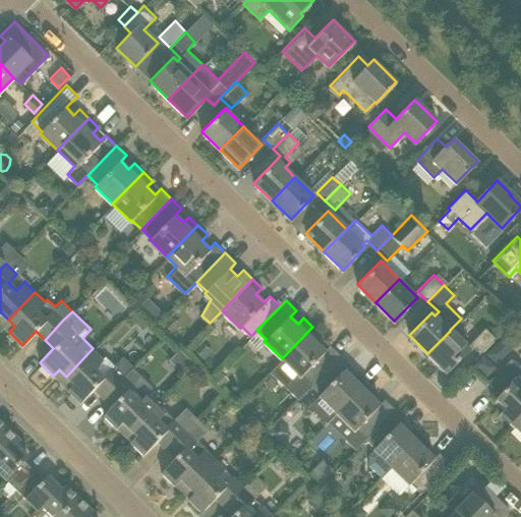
[(479,352),(495,336),(485,326),(470,343),(479,352)]
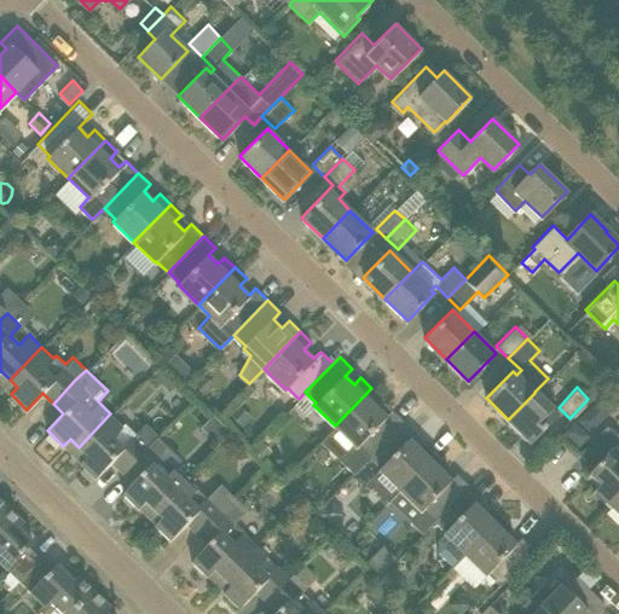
[(354,473),(370,456),(404,420),(392,407),(385,415),(376,406),(382,399),(371,388),(335,426),(356,445),(341,459),(354,473)]
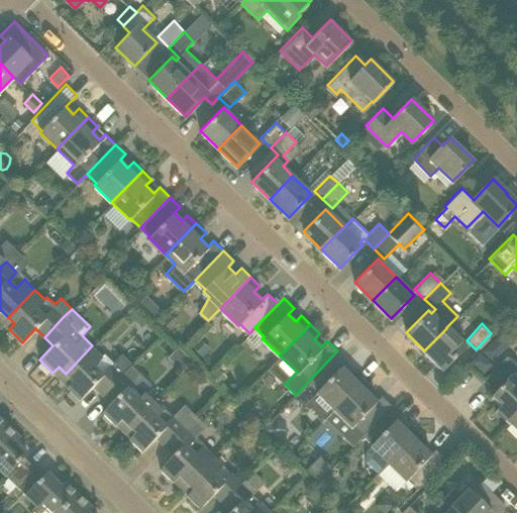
[(424,350),(442,369),(464,345),(446,328),(424,350)]
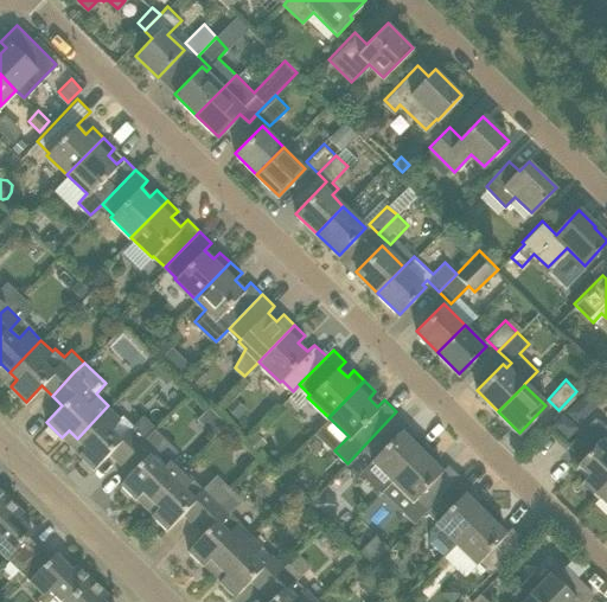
[(581,397),(568,411),(579,422),(593,408),(581,397)]
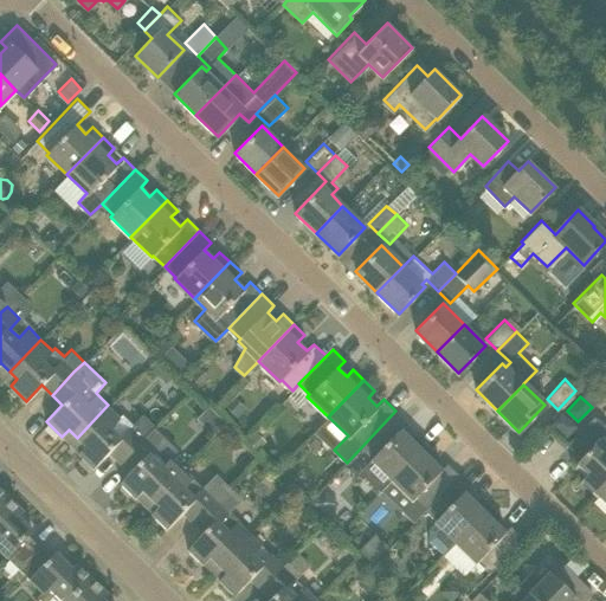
[(120,417),(108,405),(77,438),(84,445),(78,452),(94,467),(109,451),(120,461),(141,439),(129,427),(133,424),(123,413),(120,417)]
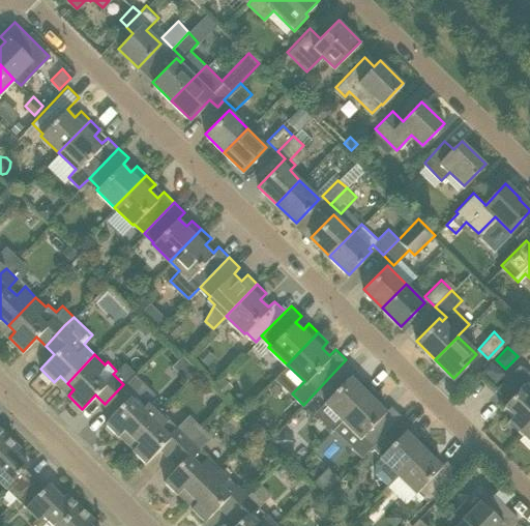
[(356,370),(346,359),(317,390),(326,400),(324,402),(343,419),(374,387),(364,378),(358,384),(351,376),(356,370)]
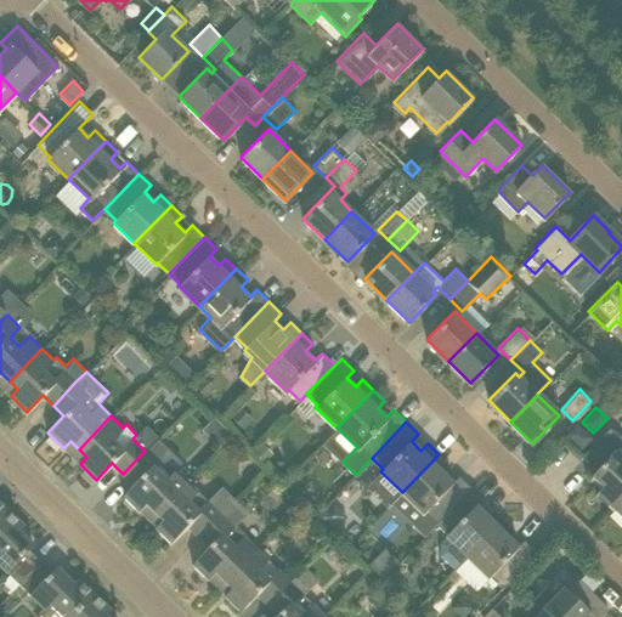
[(566,434),(582,449),(593,436),(577,422),(566,434)]
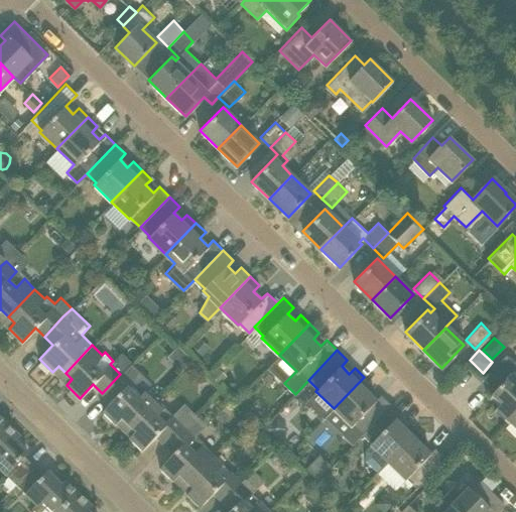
[(494,408),(507,421),(515,411),(515,364),(506,354),(496,363),(482,378),(495,390),(490,395),(499,403),(494,408)]
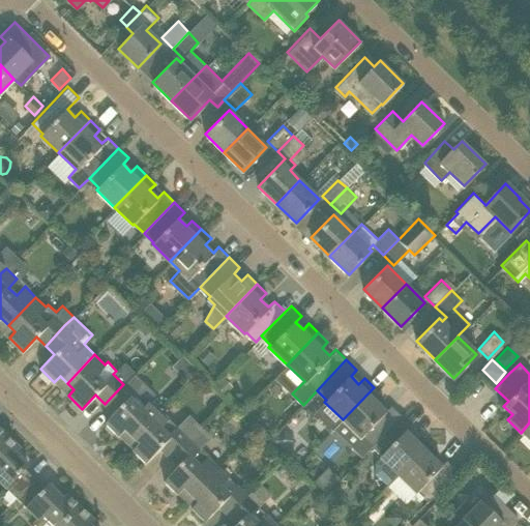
[(124,429),(131,436),(157,408),(148,398),(140,407),(129,397),(133,392),(123,384),(105,404),(114,412),(105,421),(118,435),(124,429)]
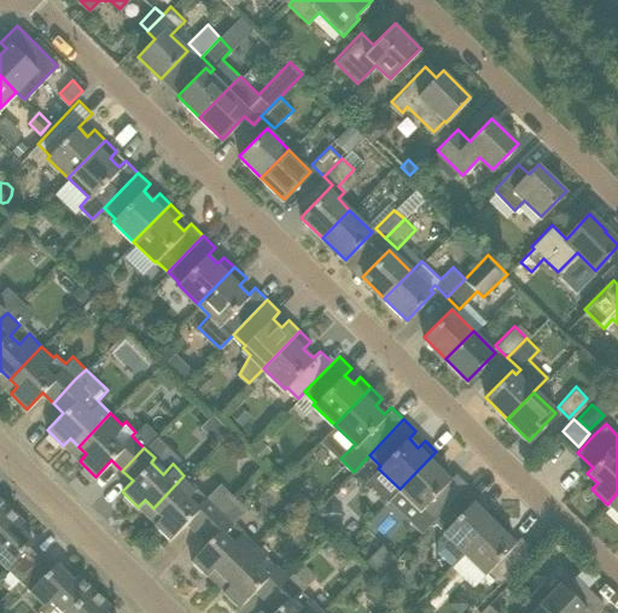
[(423,507),(433,517),(435,518),(468,483),(456,471),(449,478),(439,468),(447,462),(436,451),(400,489),(420,509),(423,507)]
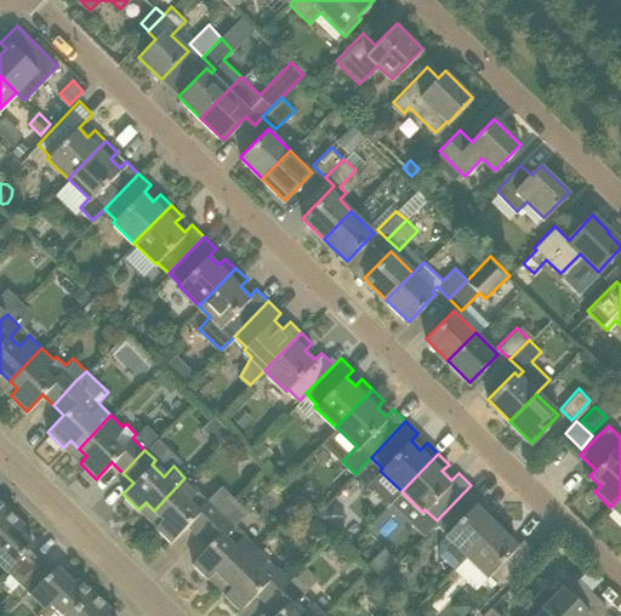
[(220,512),(184,478),(154,511),(161,518),(155,525),(171,541),(188,524),(198,534),(220,512)]
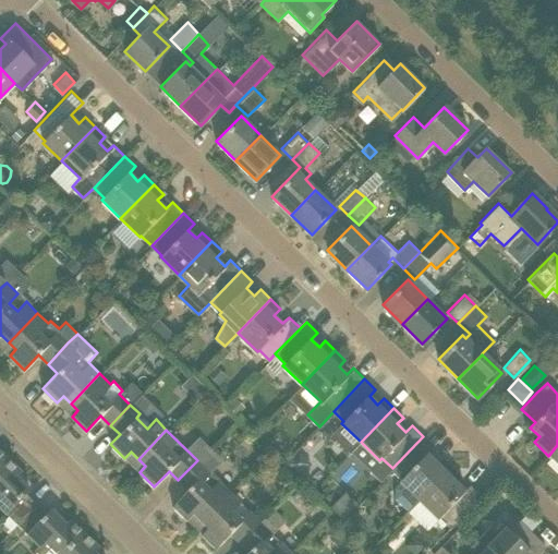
[(399,481),(400,481),(397,484),(396,496),(409,509),(419,500),(452,466),(443,456),(436,461),(427,454),(434,447),(423,436),(392,468),(402,478),(399,481)]
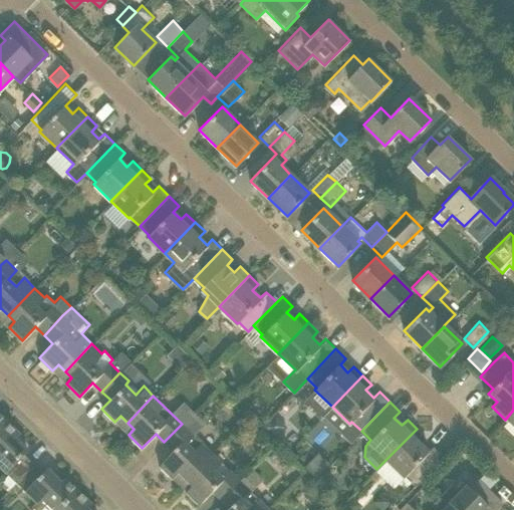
[(513,410),(505,420),(513,428),(513,410)]
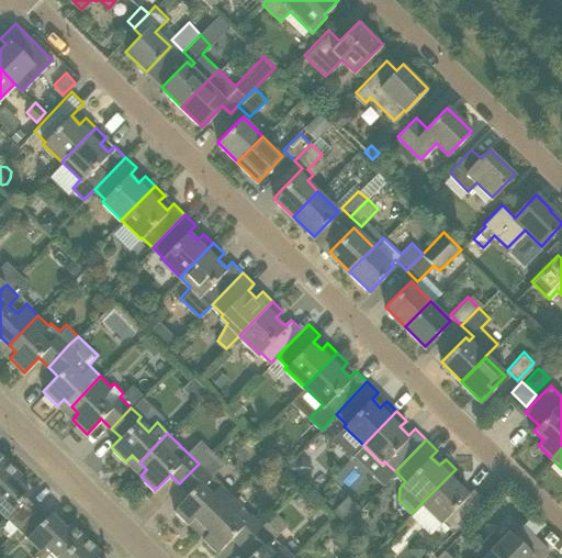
[(7,459),(0,465),(0,510),(17,526),(36,505),(25,495),(30,491),(15,477),(20,472),(7,459)]
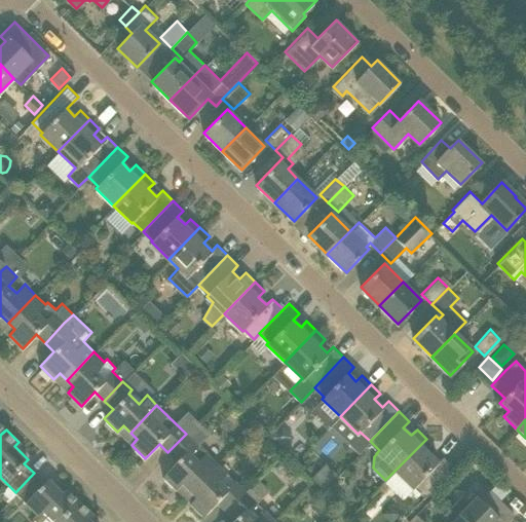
[(182,483),(189,490),(216,462),(205,453),(197,461),(189,453),(197,445),(186,434),(167,452),(177,461),(162,476),(176,489),(182,483)]
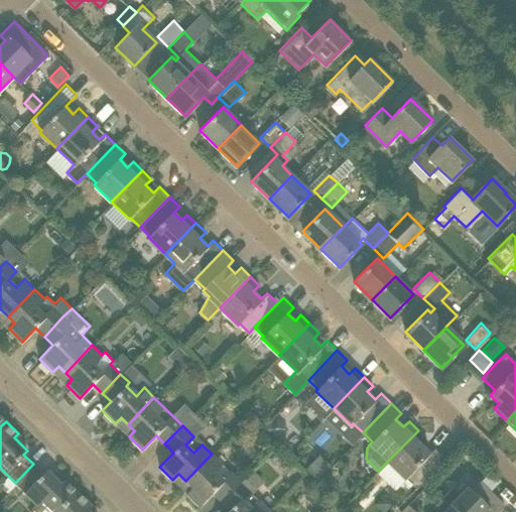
[(418,430),(387,462),(405,480),(407,477),(417,487),(445,458),(434,446),(429,453),(421,444),(427,438),(418,430)]
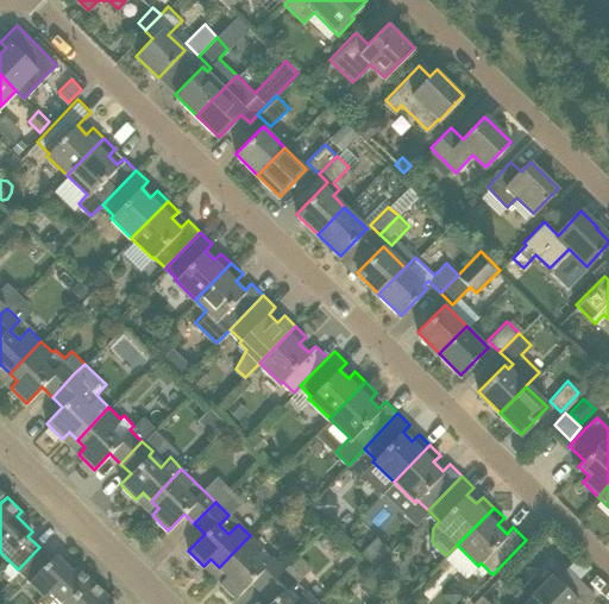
[(283,568),(271,557),(262,566),(251,557),(261,547),(250,535),(219,567),(226,574),(220,582),(236,597),(252,580),(262,591),(283,568)]
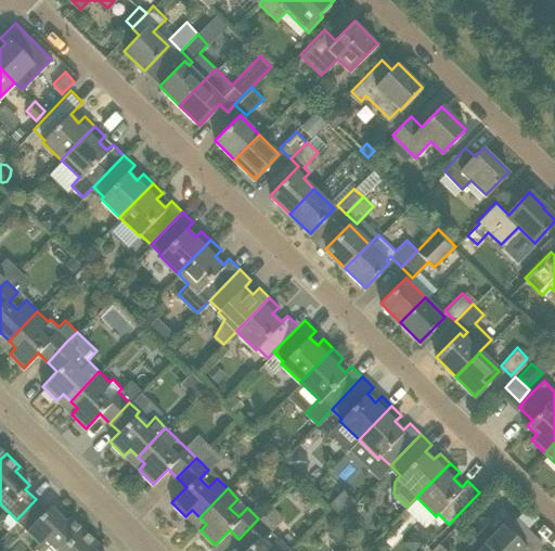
[(36,499),(16,520),(39,541),(34,546),(39,550),(61,550),(84,528),(69,515),(65,520),(51,505),(47,510),(36,499)]
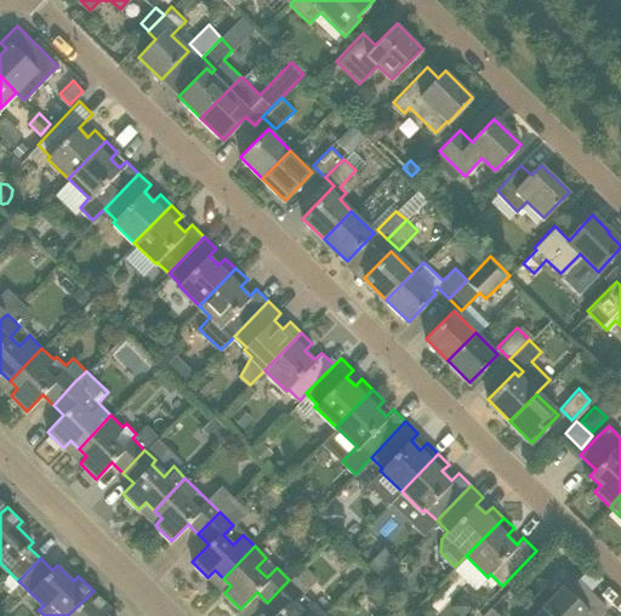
[(531,597),(542,608),(550,615),(597,615),(608,605),(577,577),(567,588),(564,586),(556,594),(545,583),(531,597)]
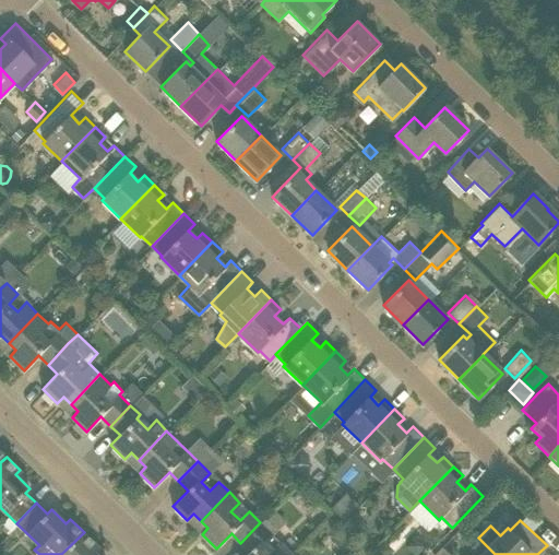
[(289,554),(292,554),(280,542),(272,551),(263,542),(272,534),(260,522),(240,543),(250,552),(247,554),(289,554)]
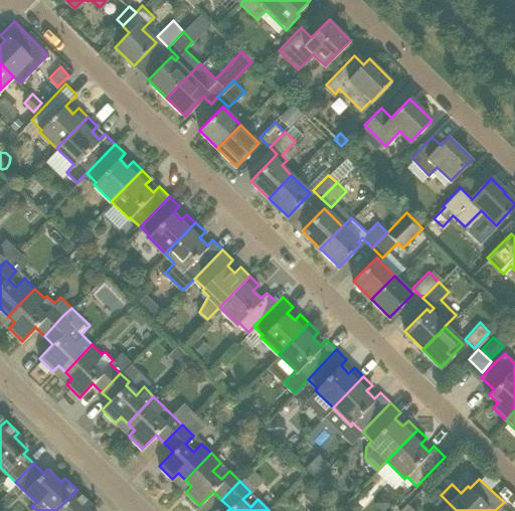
[(90,510),(86,507),(90,503),(77,490),(56,510),(90,510)]
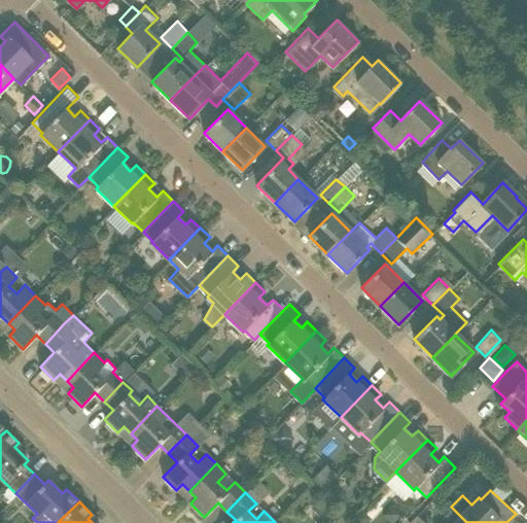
[(412,522),(426,522),(417,513),(410,521),(412,522)]
